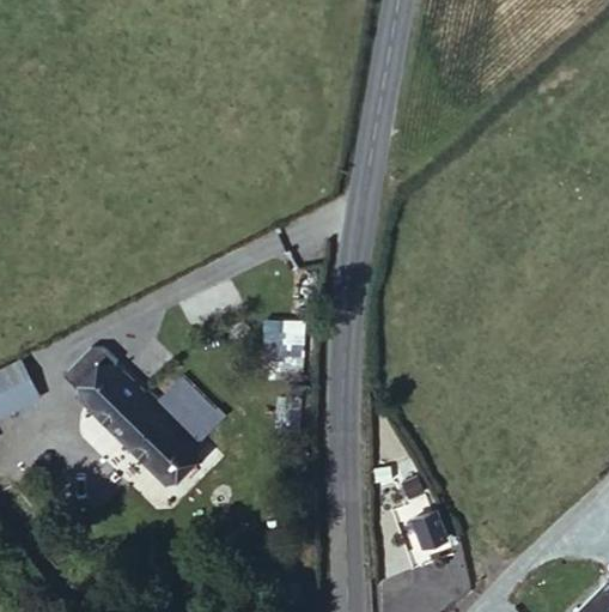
[(276,320),(274,361),(309,363),(311,321),(276,320)]
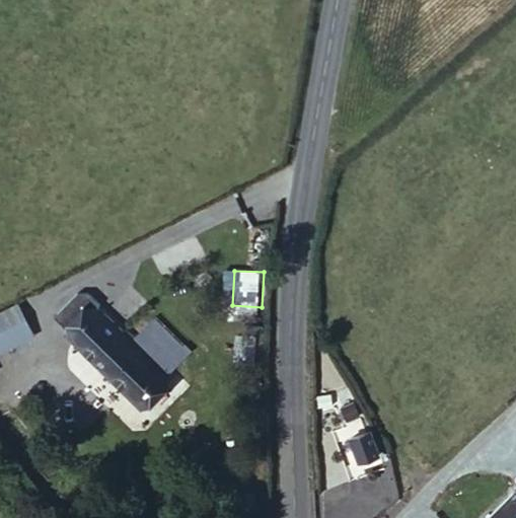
[(161,380),(77,298),(50,323),(135,407),(161,380)]
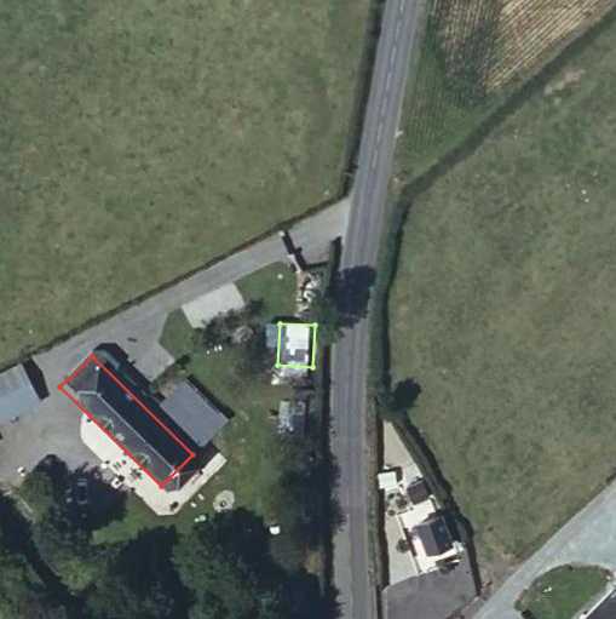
[(0,422),(39,405),(21,365),(0,373),(0,422)]
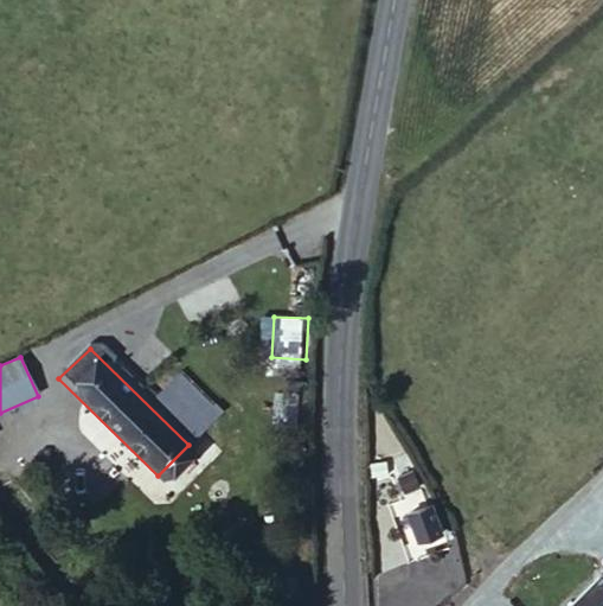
[(212,416),(174,381),(158,396),(196,433),(212,416)]
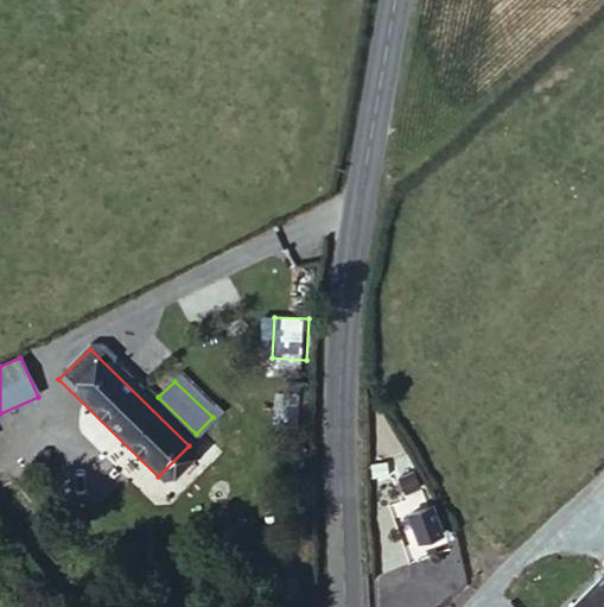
[(412,548),(443,537),(432,504),(425,506),(419,489),(395,498),(412,548)]
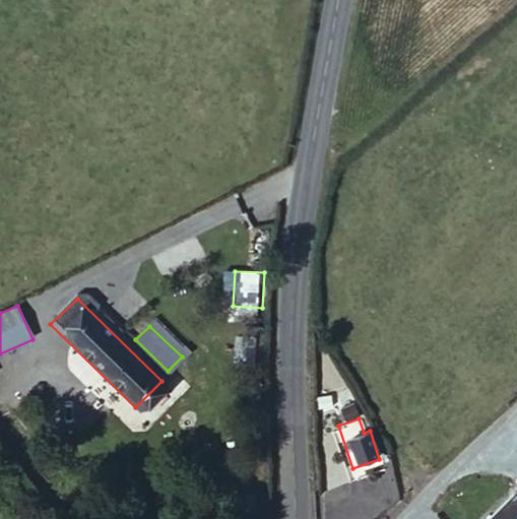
[(516,518),(516,496),(513,492),(485,518),(516,518)]
